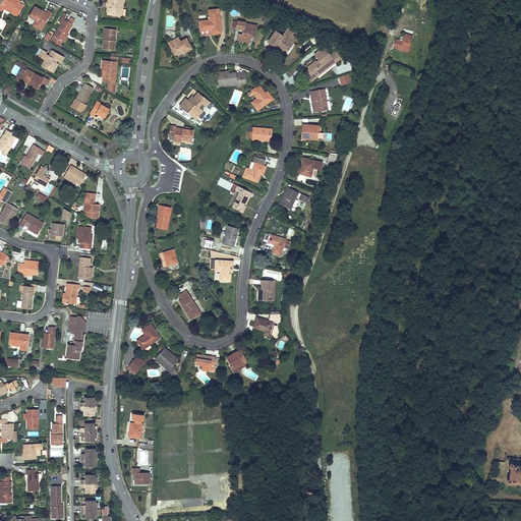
[(2,0),(0,5),(4,7),(10,10),(10,11),(17,15),(23,5),(19,3),(16,1),(17,0),(2,0)]
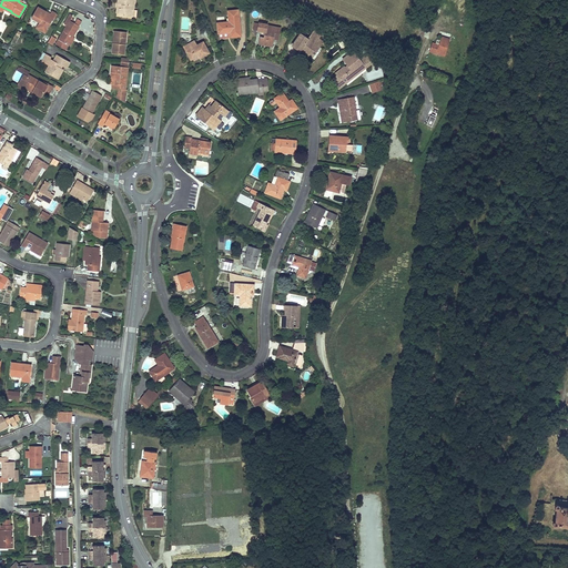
[(118,0),(118,4),(122,4),(121,8),(120,8),(119,13),(119,16),(130,17),(131,14),(131,10),(133,10),(133,9),(134,0),(118,0)]
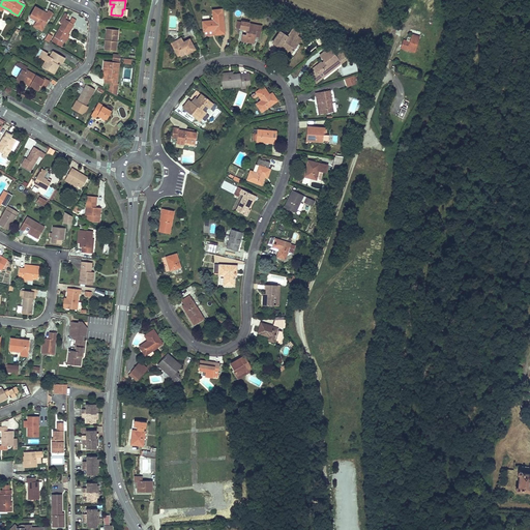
[(42,12),(43,10),(35,6),(30,17),(37,21),(36,23),(45,27),(53,12),(49,10),(47,12),(46,15),(42,12)]
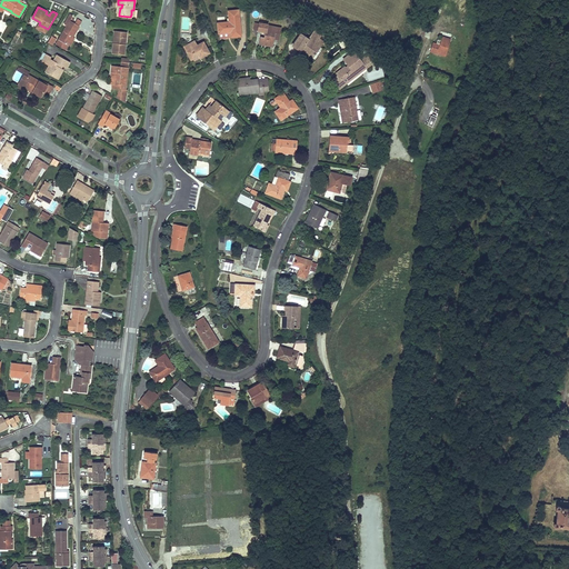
[(230,37),(240,36),(238,10),(228,11),(228,18),(229,22),(219,23),(217,23),(218,33),(219,33),(230,32),(230,37)]
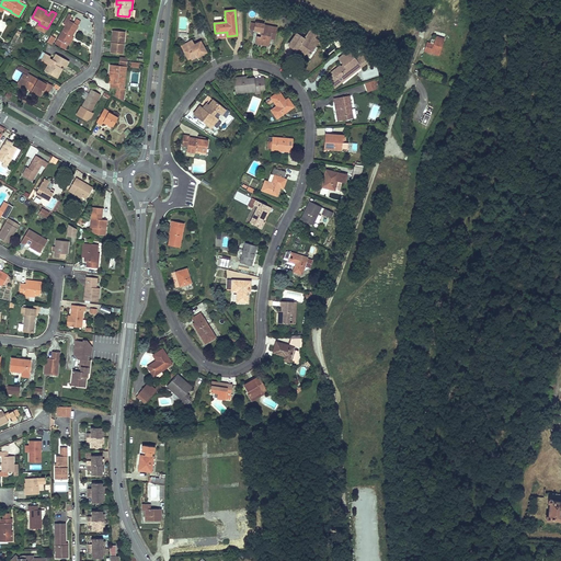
[(66,25),(58,39),(67,44),(71,37),(71,36),(76,30),(73,29),(76,24),(69,20),(71,15),(68,13),(63,23),(66,25)]
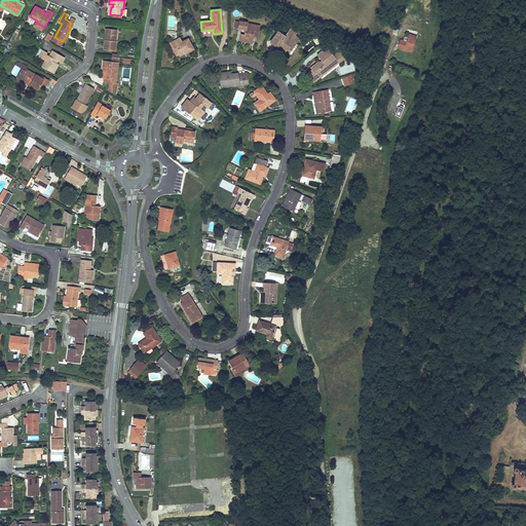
[(253,36),(257,36),(259,25),(248,23),(248,22),(235,20),(234,26),(238,27),(238,29),(241,29),(246,30),(243,35),(240,35),(239,41),(249,42),(252,43),(252,38),(253,36)]
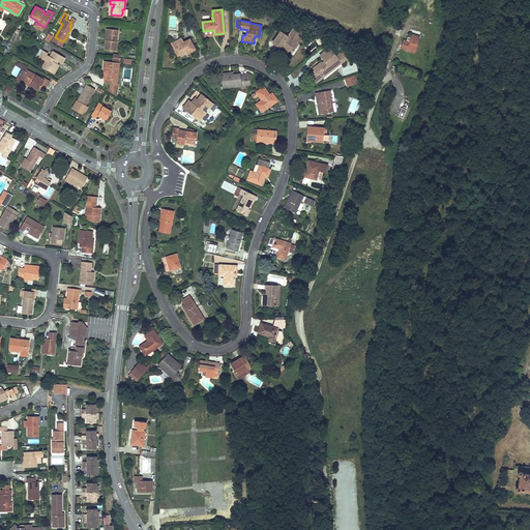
[(108,39),(106,39),(105,50),(116,51),(118,30),(109,29),(108,39)]
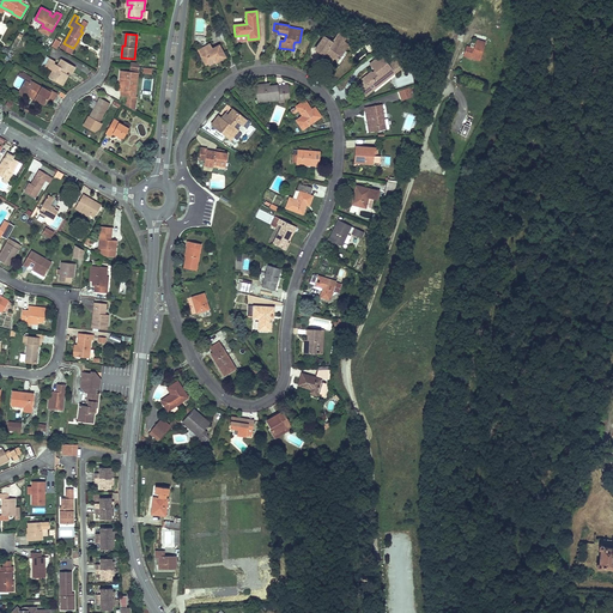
[(338,60),(344,50),(349,44),(341,41),(344,37),(338,34),(333,41),(334,42),(333,43),(323,36),(315,49),(323,55),(325,53),(326,52),(338,60)]
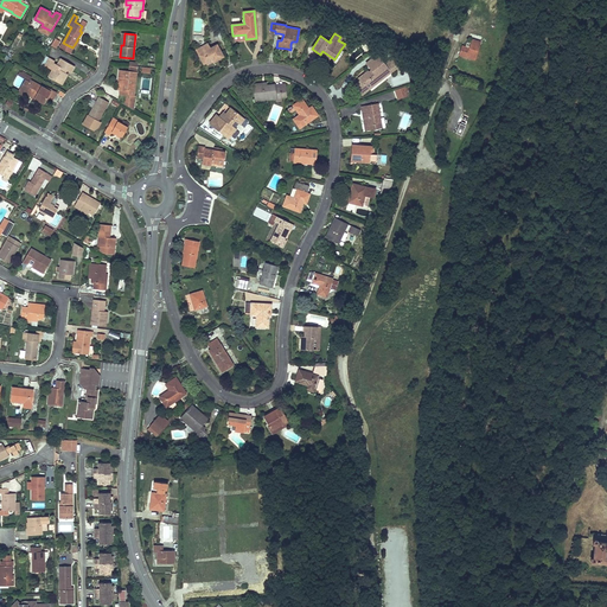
[(459,55),(475,61),(481,42),(472,38),(471,43),(467,42),(466,46),(462,45),(459,55)]
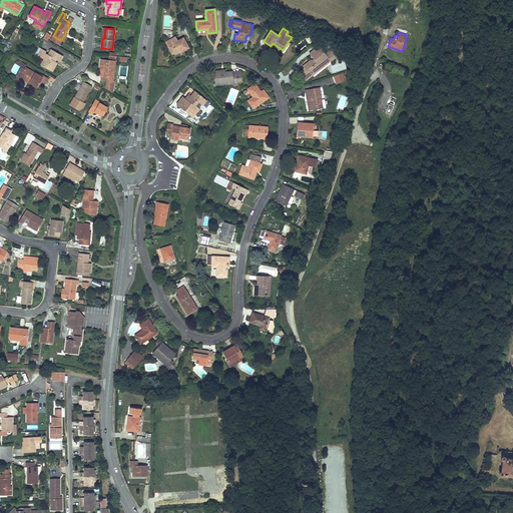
[(180,48),(181,50),(182,51),(192,46),(185,34),(179,38),(176,34),(166,39),(173,53),(178,50),(178,49),(180,48)]
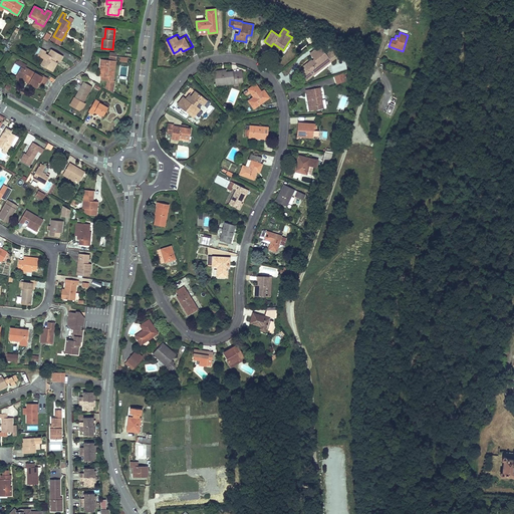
[(53,36),(51,40),(59,45),(61,40),(53,36)]
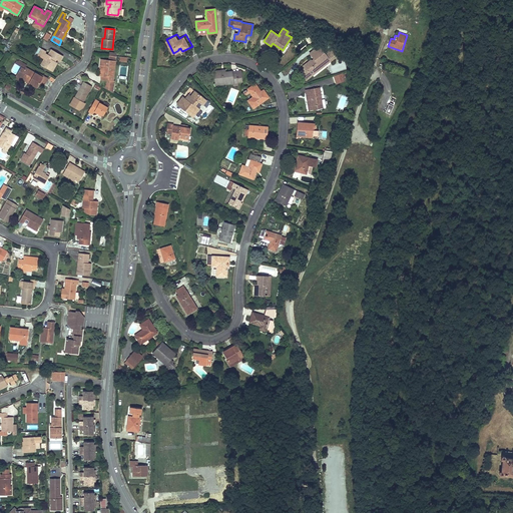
[(282,51),(283,50),(273,43),(272,44),(282,51)]
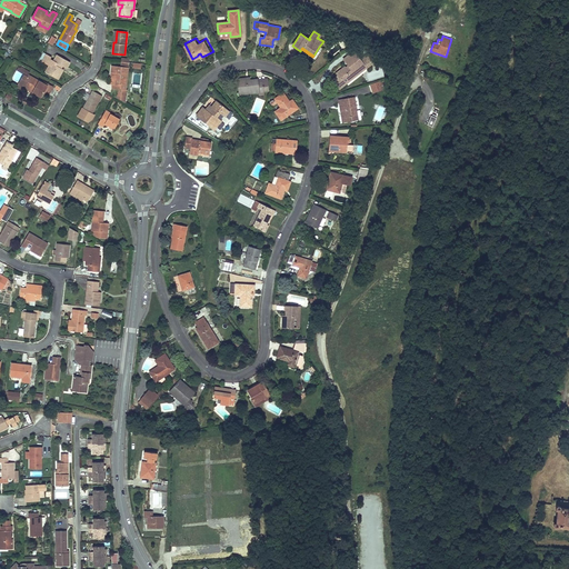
[(349,78),(365,66),(353,51),(343,59),(348,66),(346,68),(345,67),(336,73),(338,76),(332,80),(335,83),(340,79),(342,81),(348,77),(349,78)]
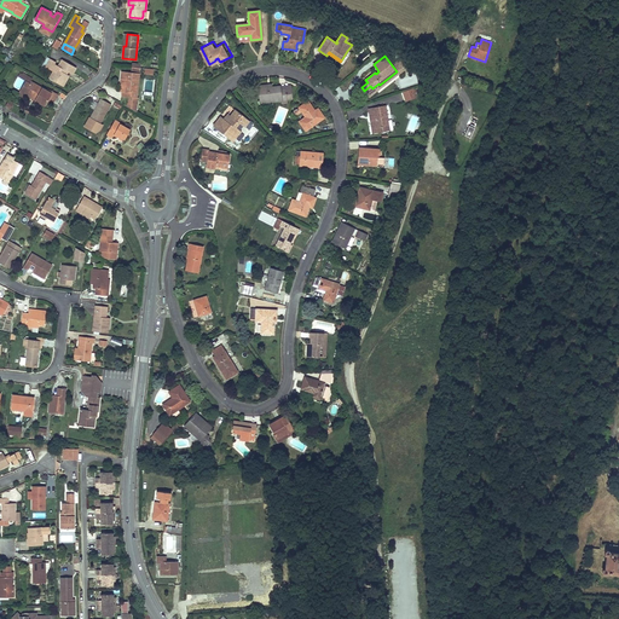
[(46,67),(53,71),(50,77),(63,86),(69,75),(67,74),(68,71),(73,74),(76,68),(63,59),(57,68),(55,67),(57,62),(51,59),(46,67)]
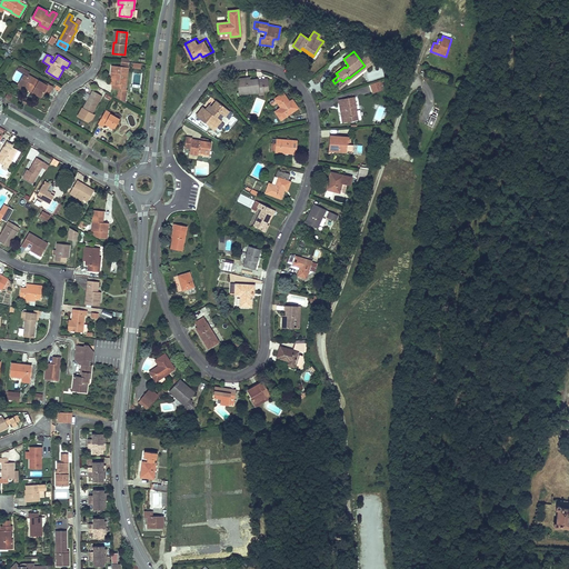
[(425,67),(441,71),(445,60),(428,55),(425,67)]
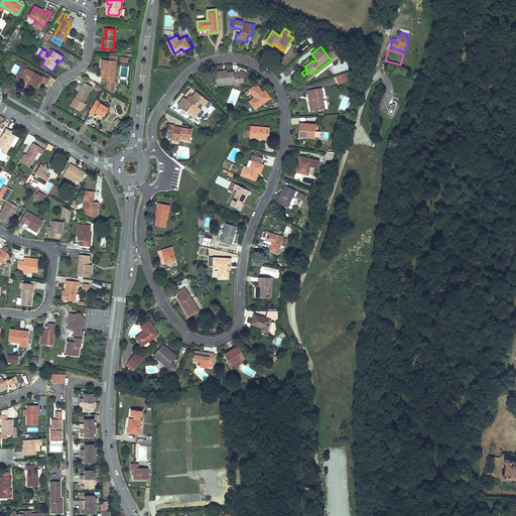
[(312,77),(332,61),(331,59),(316,71),(315,70),(310,74),(312,77)]
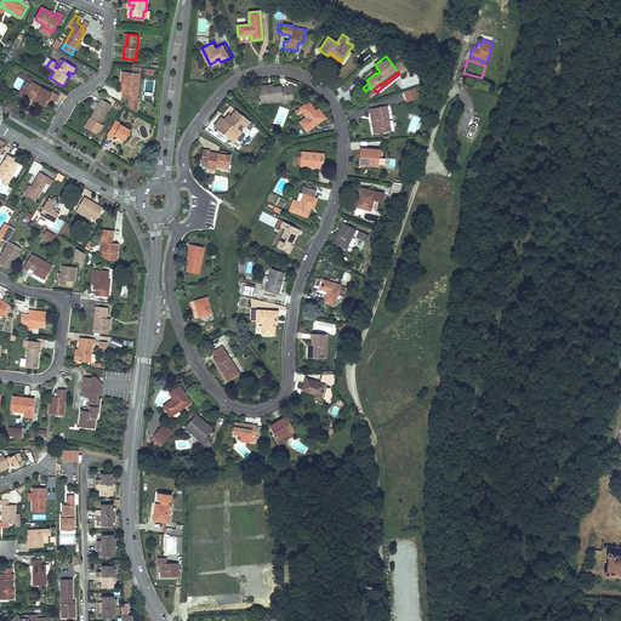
[(136,112),(137,98),(140,74),(125,73),(124,86),(124,92),(124,96),(127,97),(126,106),(136,112)]
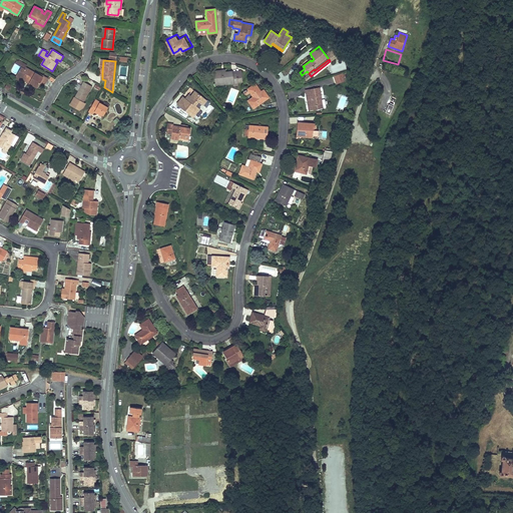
[(20,77),(21,76),(26,67),(26,66),(23,64),(21,67),(16,76),(15,76),(14,78),(18,80),(20,77)]
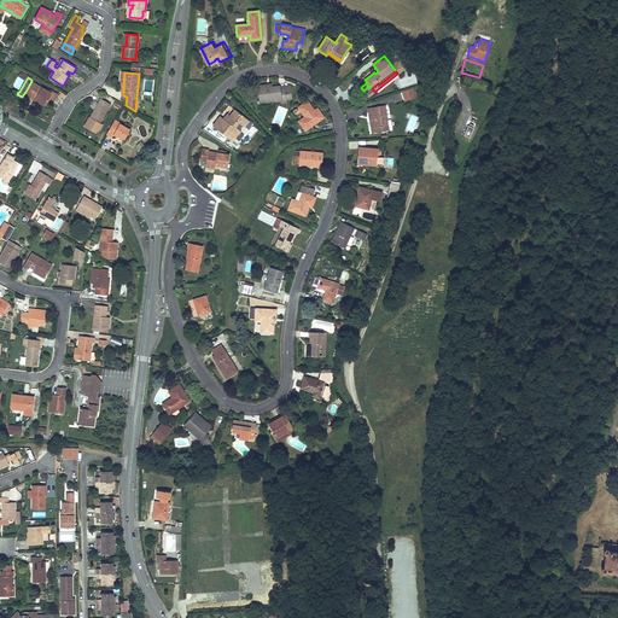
[(153,97),(155,80),(144,79),(143,95),(153,97)]
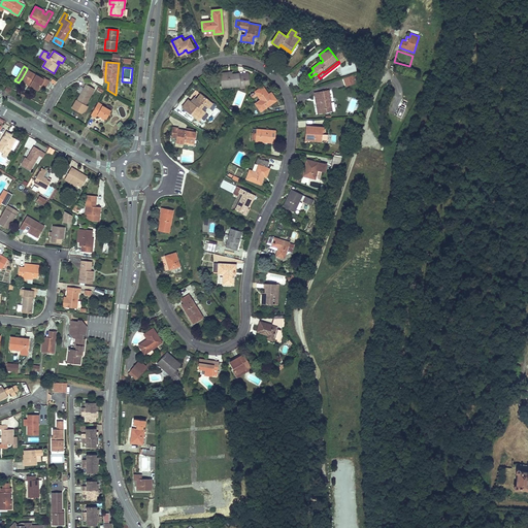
[(27,69),(22,78),(31,84),(30,85),(38,90),(41,86),(44,79),(43,79),(27,69)]
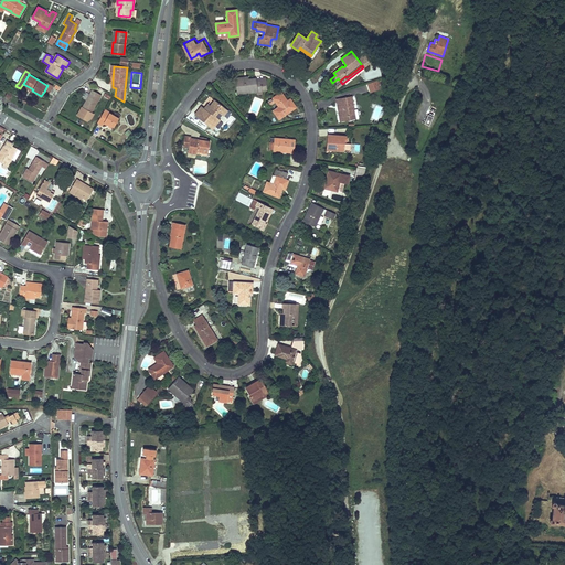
[(240,81),(247,80),(247,77),(235,78),(237,94),(241,94),(240,81)]
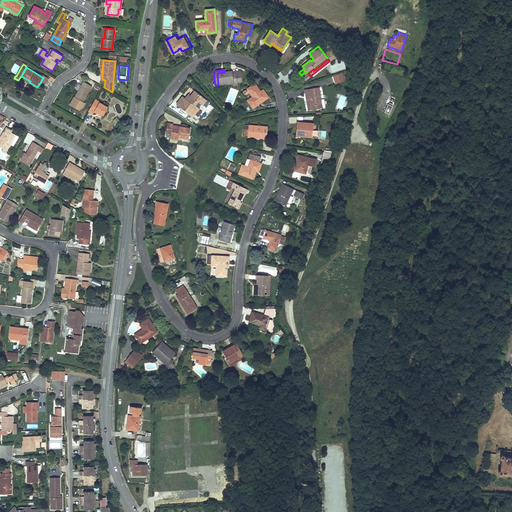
[(236,78),(240,78),(240,73),(231,74),(231,72),(231,71),(224,72),(217,73),(218,85),(233,83),(233,86),(237,86),(237,83),(236,78)]
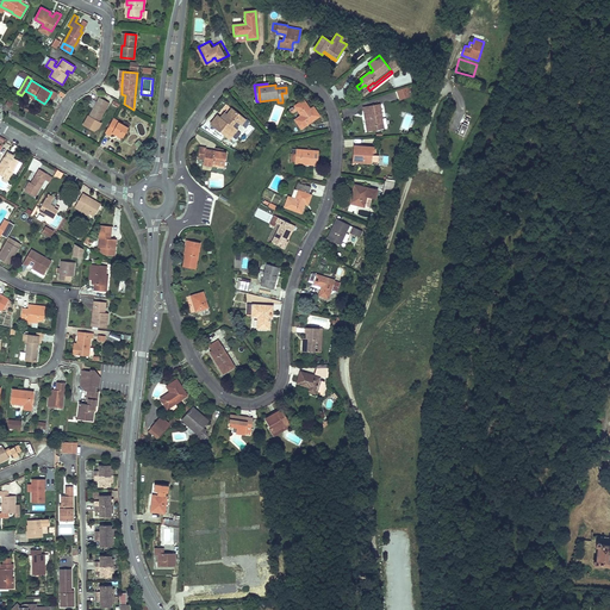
[(363,95),(369,91),(367,87),(365,85),(359,89),(363,95)]
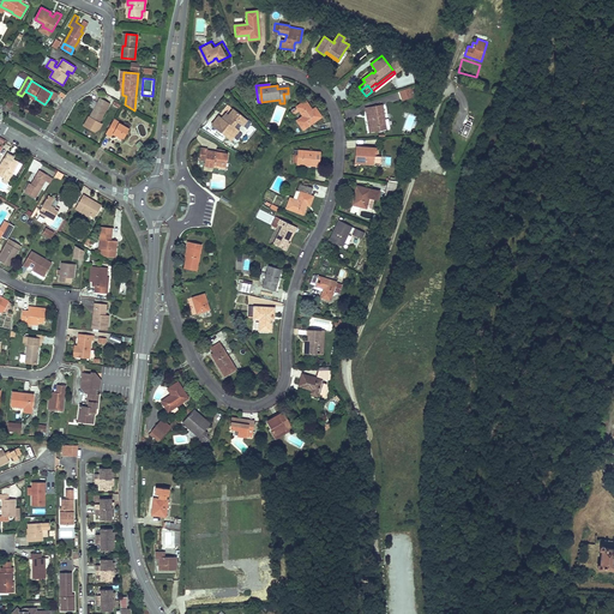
[(409,88),(399,91),(402,100),(413,97),(410,91),(409,88)]
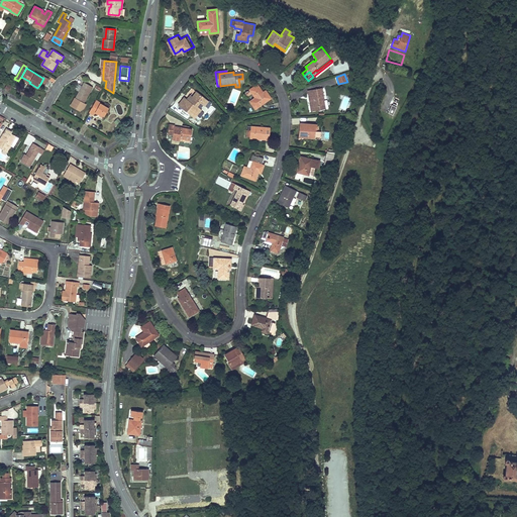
[(85,83),(76,99),(83,103),(92,87),(85,83)]
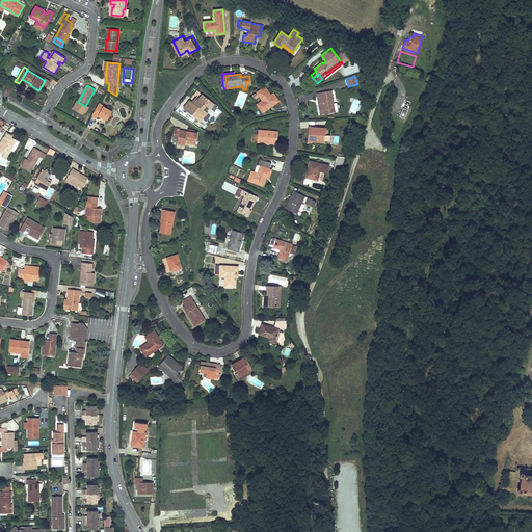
[(259,95),(263,101),(257,105),(262,112),(278,101),(273,94),(269,96),(268,95),(269,94),(264,87),(257,92),(259,95)]
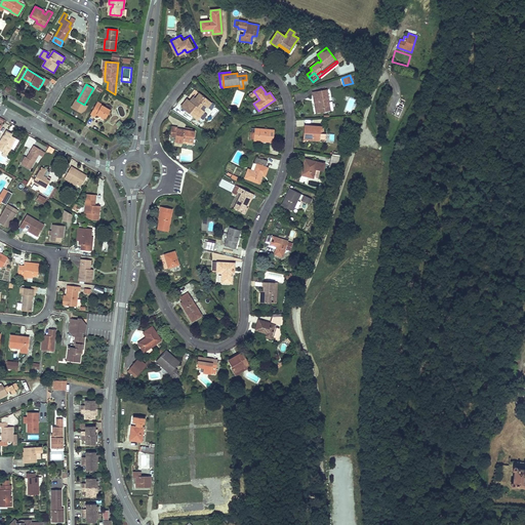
[(318,112),(329,110),(326,94),(327,94),(326,90),(314,92),(314,96),(315,96),(318,112)]
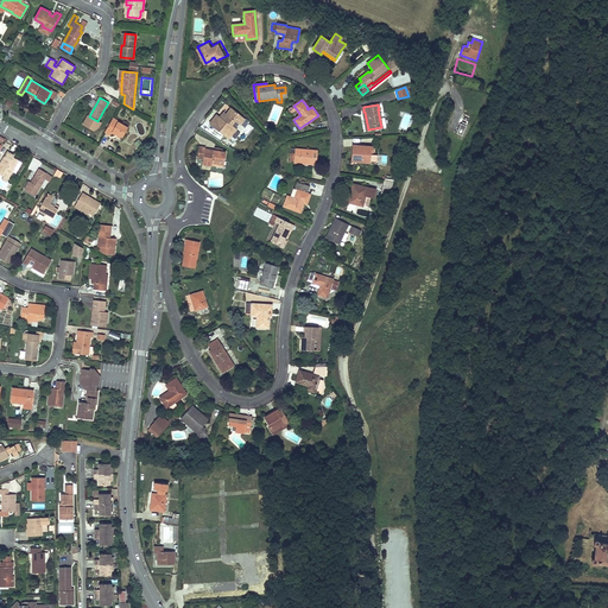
[(245,119),(230,108),(221,119),(216,115),(209,124),(223,134),(225,134),(229,138),(236,130),(230,126),(235,120),(240,125),(245,119)]
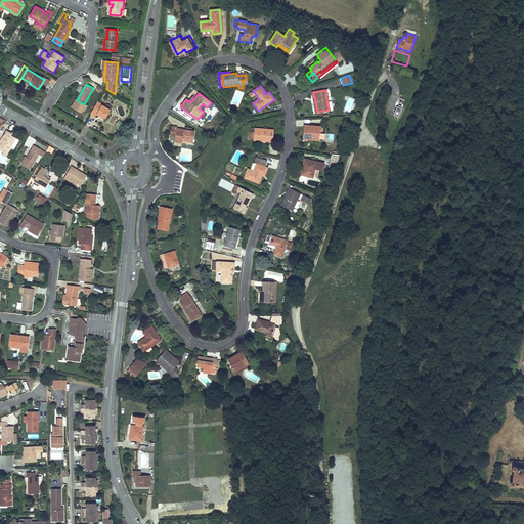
[(97,102),(90,114),(95,117),(96,114),(99,116),(100,115),(105,118),(110,110),(105,107),(97,102)]
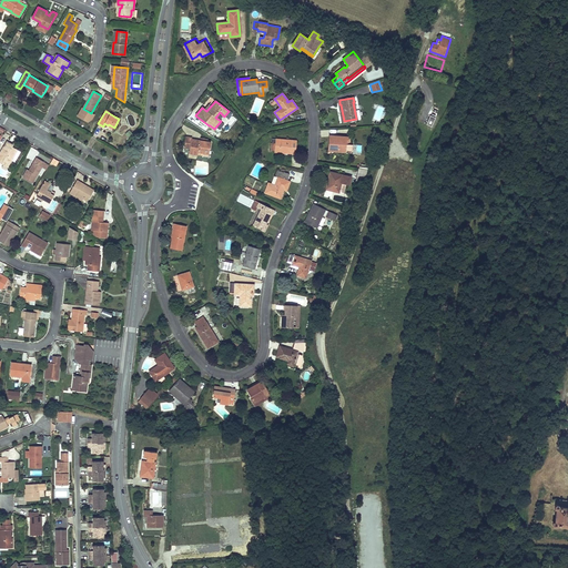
[(345,144),(345,143),(347,143),(347,138),(330,137),(328,151),(332,151),(332,150),(345,151),(352,151),(352,145),(345,144)]
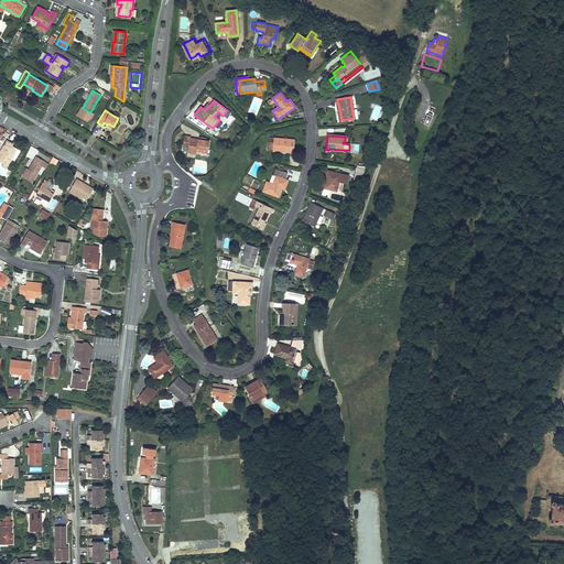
[(196,151),(207,152),(209,141),(206,141),(198,140),(190,138),(190,137),(184,137),(182,147),(188,148),(187,152),(196,154),(196,151)]
